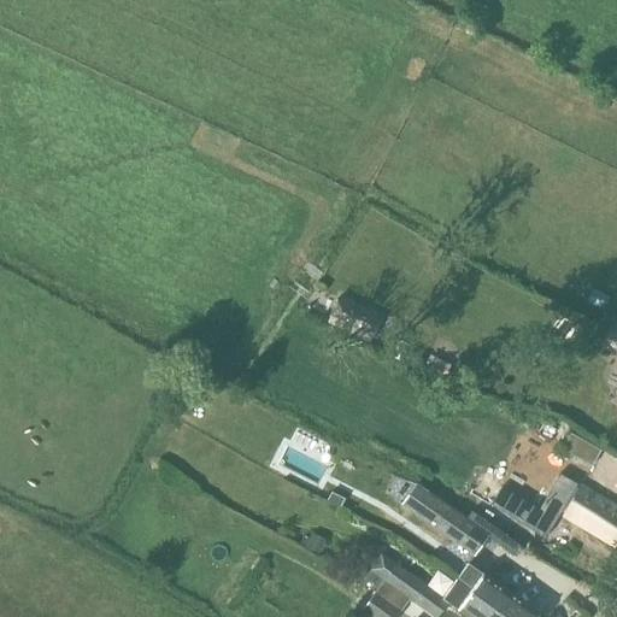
[(380,317),(341,299),(330,322),(368,340),(380,317)]
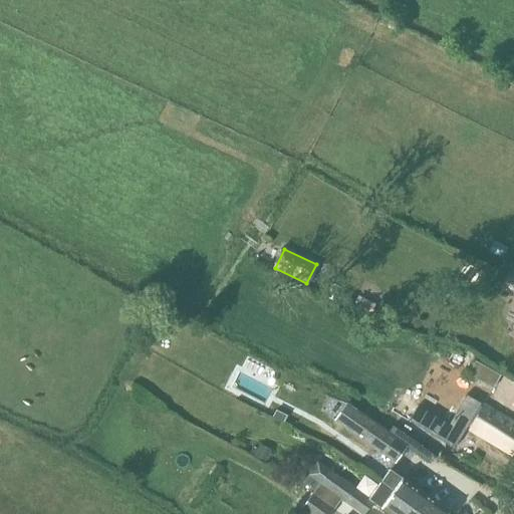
[(513,276),(510,275),(509,277),(505,285),(513,290),(513,276)]
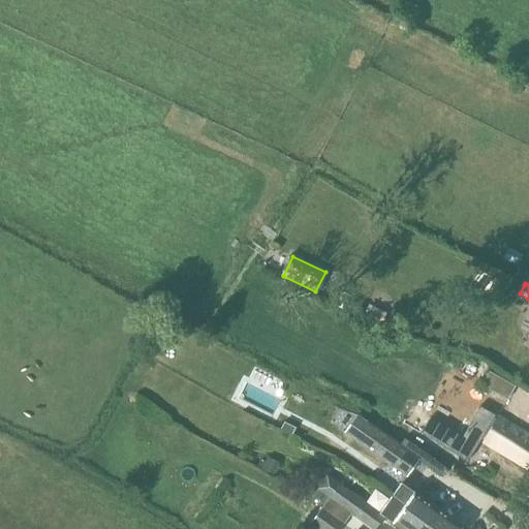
[(385,313),(370,306),(364,317),(379,325),(385,313)]
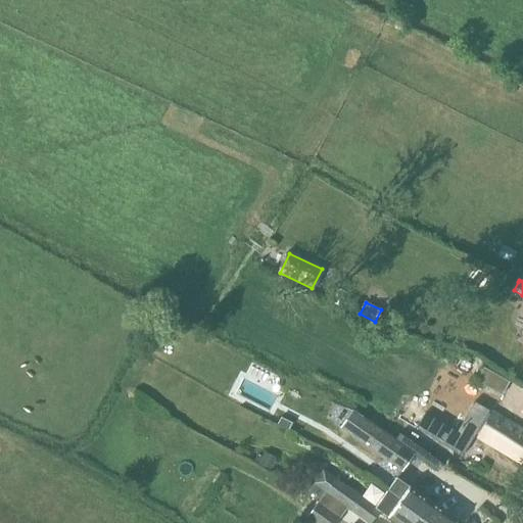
[(502,396),(509,383),(483,368),(476,381),(502,396)]
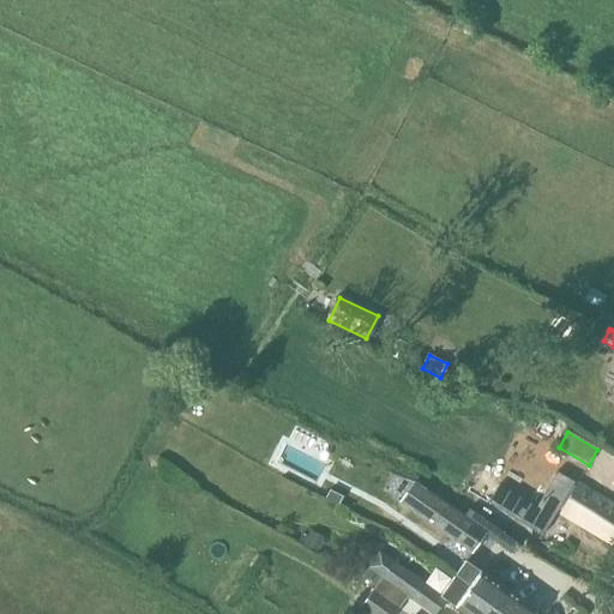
[(613,545),(613,507),(557,474),(535,511),(510,497),(500,512),(545,539),(559,513),(613,546),(613,545)]
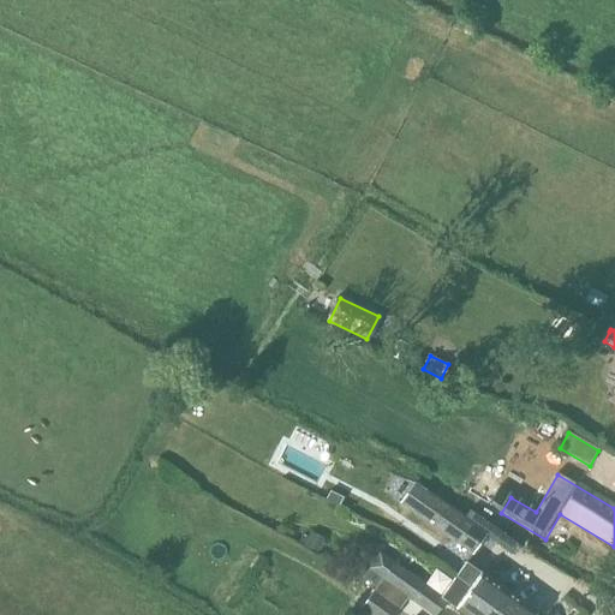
[(495,533),(497,530),(499,529),(471,509),(469,512),(464,519),(427,491),(412,511),(471,554),(478,544),(485,535),(489,530),(495,533)]
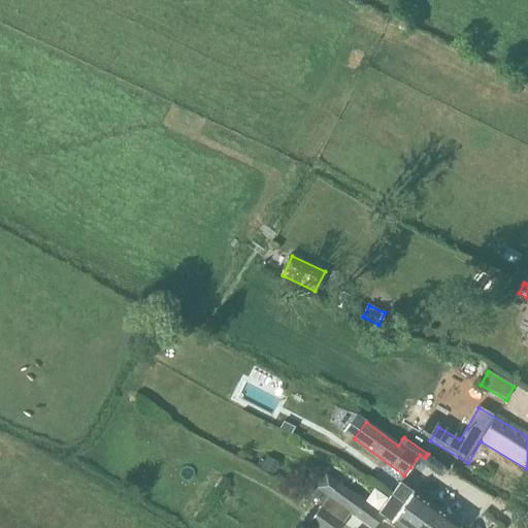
[(426,466),(433,471),(437,473),(439,470),(442,466),(442,465),(431,458),(426,466)]
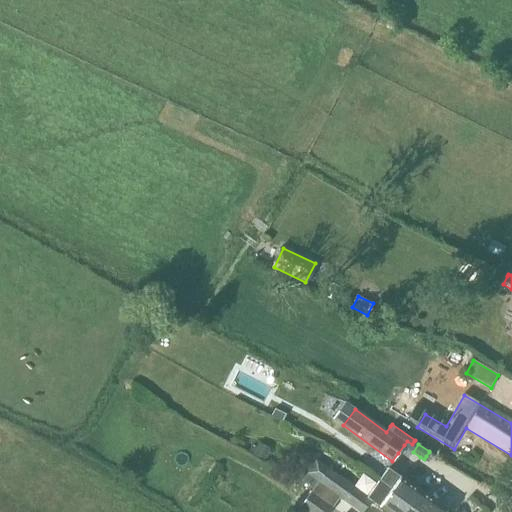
[(259,445),(255,454),(264,458),(268,450),(259,445)]
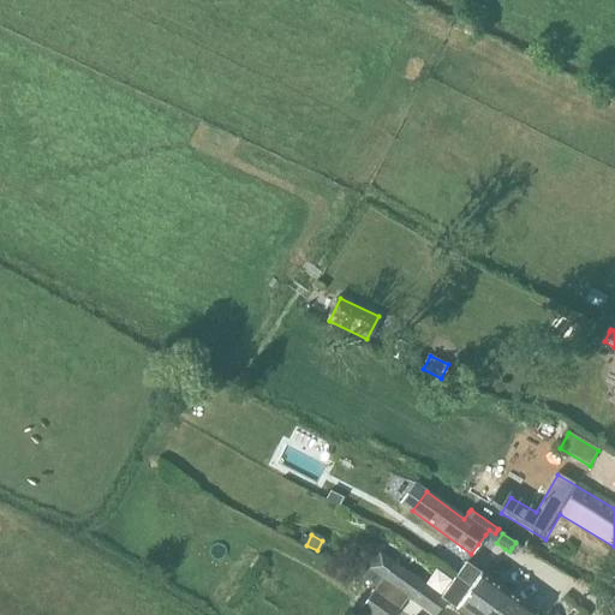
[(382,579),(406,596),(431,614),(436,614),(446,602),(464,614),(535,614),(537,614),(466,562),(455,578),(441,597),(423,585),(393,565),(382,579)]
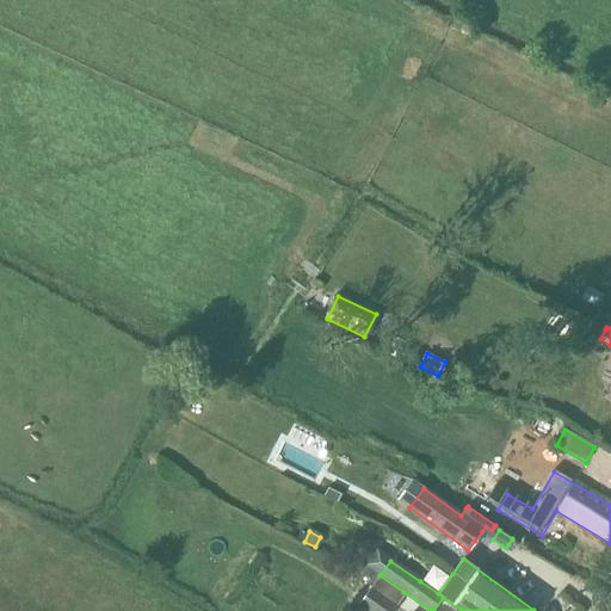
[(390,610),(396,602),(403,592),(380,575),(372,586),(359,605),(368,610),(390,610)]
